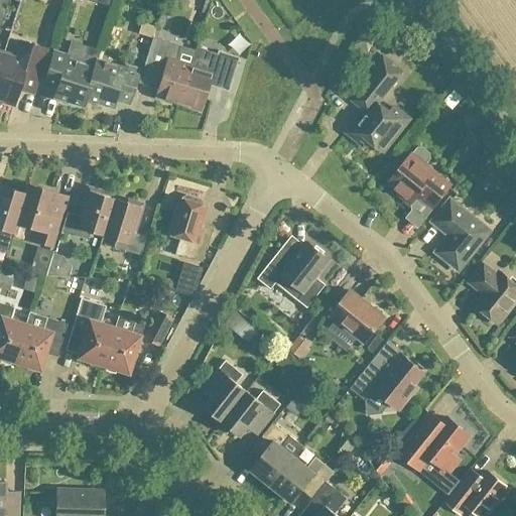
[(0,19),(0,26),(13,31),(19,12),(4,7),(0,19)]
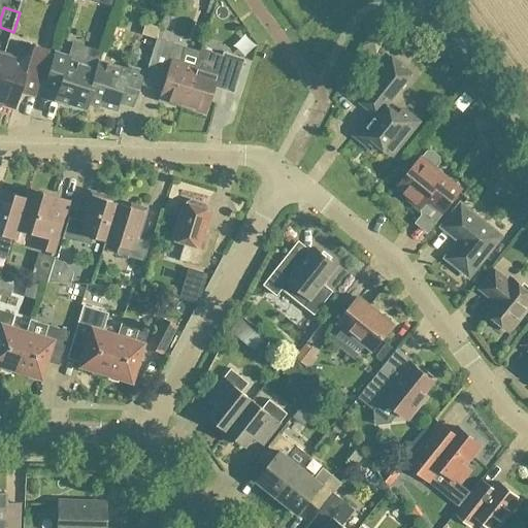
[(156,40),(146,68),(166,74),(161,93),(158,101),(182,108),(199,54),(183,48),(156,40)]
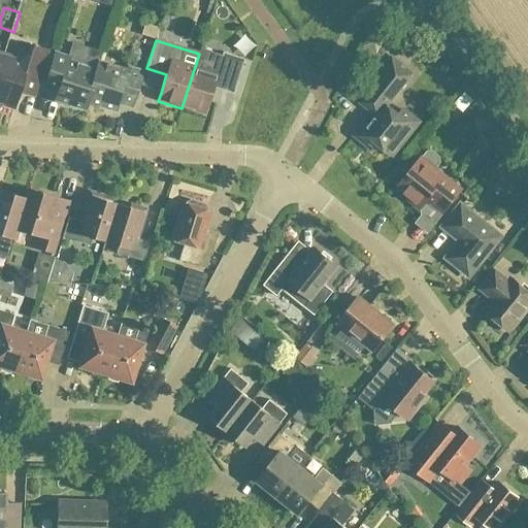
[(8,106),(13,108),(19,93),(33,98),(47,53),(22,45),(17,62),(3,58),(0,65),(0,105),(8,108),(8,106)]
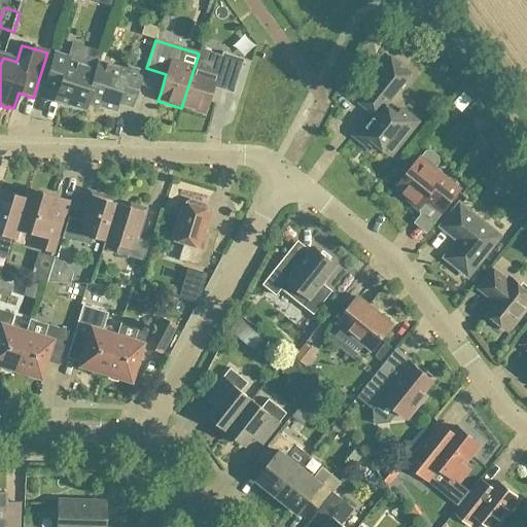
[(86,104),(85,104),(98,64),(101,55),(72,45),(68,60),(54,55),(43,90),(57,94),(55,102),(84,111),(86,104)]
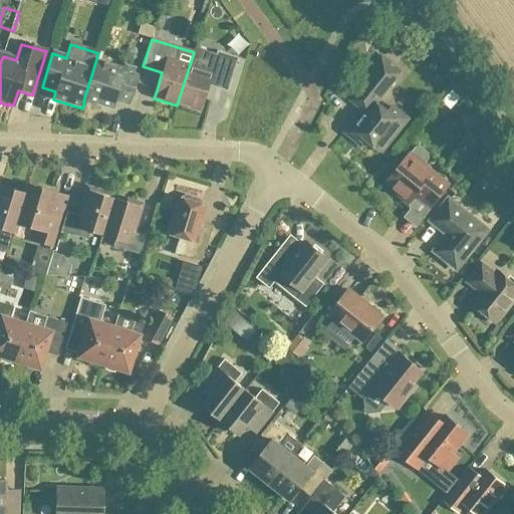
[(194,52),(177,105),(199,112),(209,80),(228,86),(237,59),(216,53),(215,56),(195,49),(194,52)]
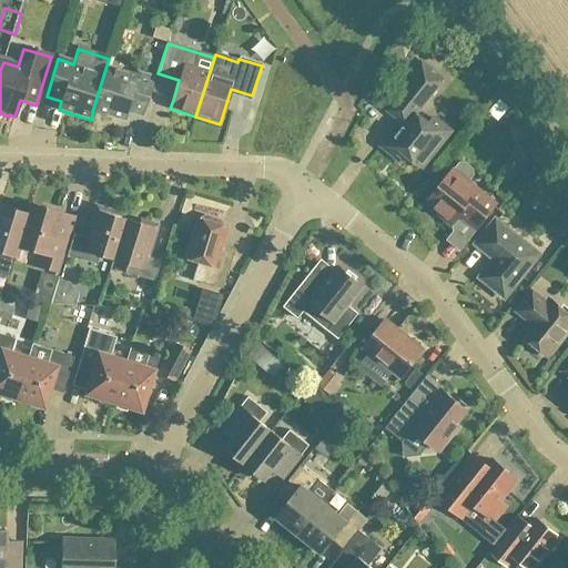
[(411,84),(387,113),(401,124),(389,139),(391,156),(399,163),(411,162),(421,170),(449,133),(433,120),(427,127),(415,117),(442,82),(421,64),(406,82),(411,84)]
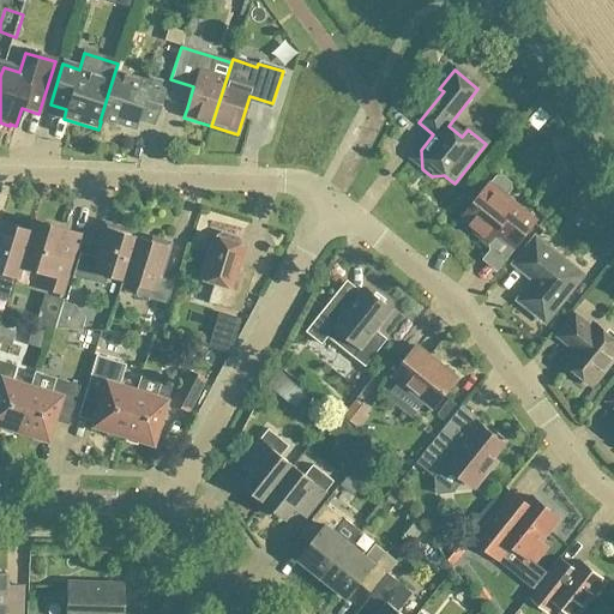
[(100,121),(101,121),(133,131),(137,121),(152,126),(166,86),(148,82),(146,84),(114,74),(100,121)]
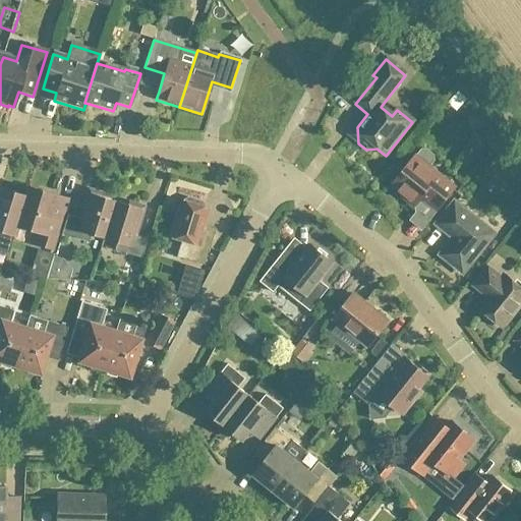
[(455,189),(427,168),(433,161),(432,158),(425,152),(420,153),(416,159),(415,158),(390,189),(413,209),(420,200),(436,213),(455,189)]
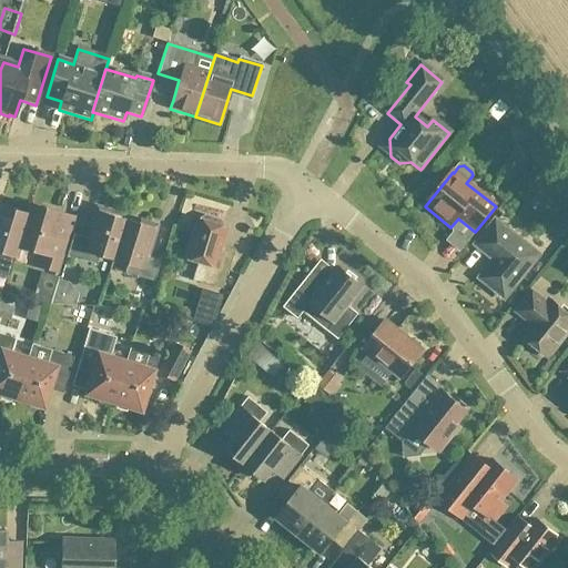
[(29,206),(27,216),(17,249),(18,249),(43,256),(40,270),(56,274),(72,219),(29,206)]
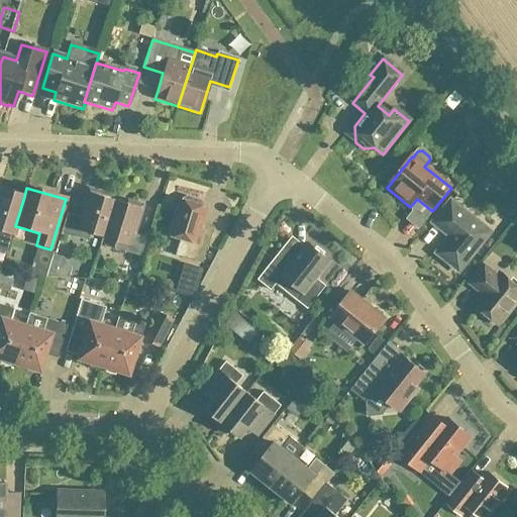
[(16,226),(15,226),(24,197),(0,189),(0,250),(8,252),(16,226)]
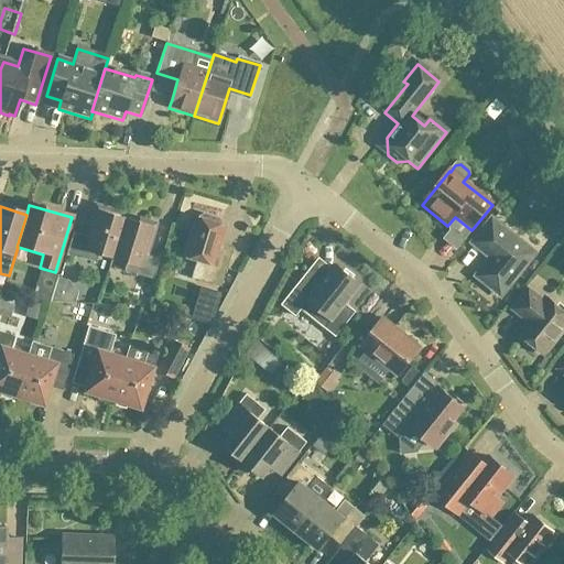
[(111,260),(125,220),(110,216),(111,212),(95,207),(85,238),(73,235),(66,256),(95,264),(98,256),(111,260)]
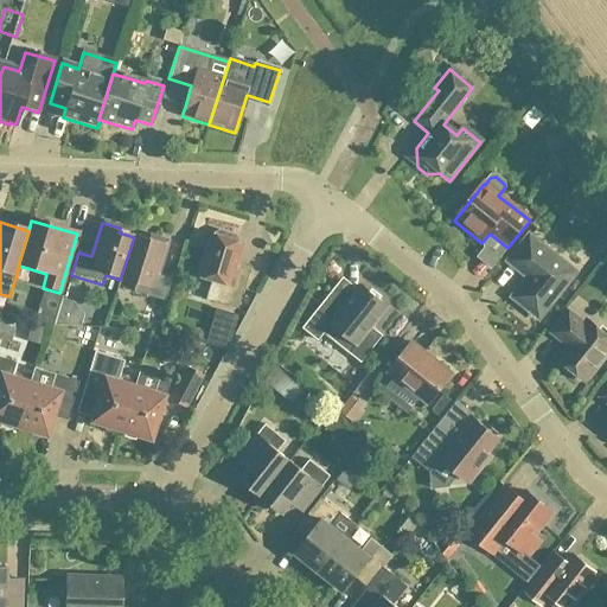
[(197,279),(211,282),(209,288),(215,291),(210,304),(237,311),(248,276),(231,272),(240,244),(236,243),(234,238),(218,234),(213,236),(213,237),(210,236),(197,279)]
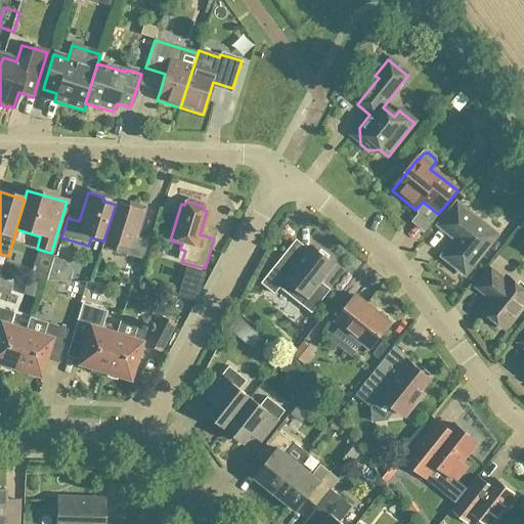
[(128,209),(116,205),(103,242),(117,246),(115,253),(141,262),(147,243),(136,238),(144,210),(129,205),(128,209)]
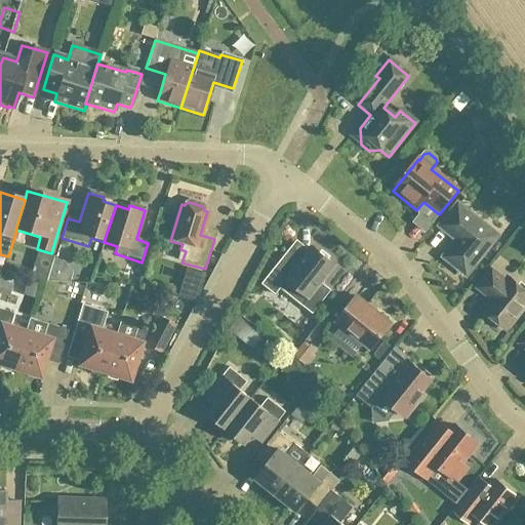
[(439,228),(450,237),(451,236),(457,241),(443,259),(466,278),(497,238),(457,205),(439,228)]
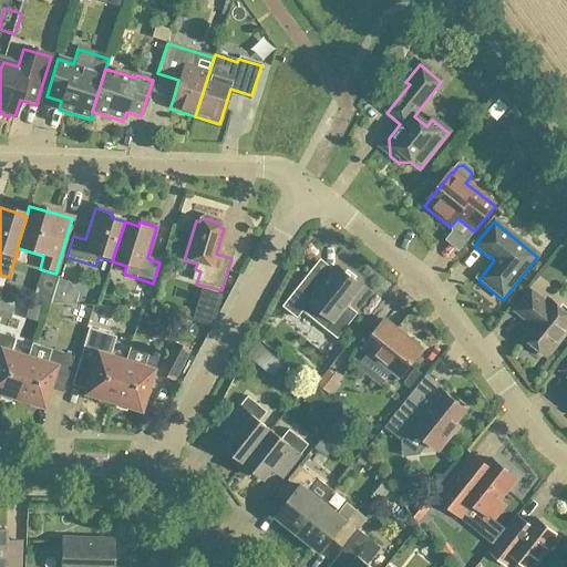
[(354,316),(346,308),(361,288),(337,268),(328,280),(323,280),(311,271),(281,309),(297,320),(303,312),(337,339),(354,316)]
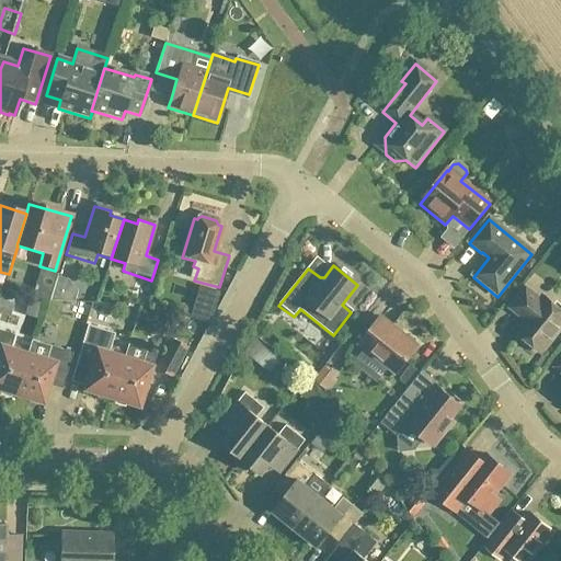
[(515,334),(540,355),(560,329),(560,312),(544,299),(541,302),(525,289),(508,310),(525,322),(515,334)]
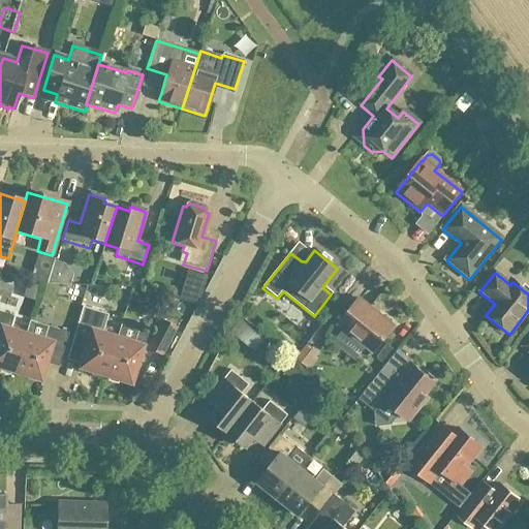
[(393,329),(359,301),(338,325),(372,353),(393,329)]
